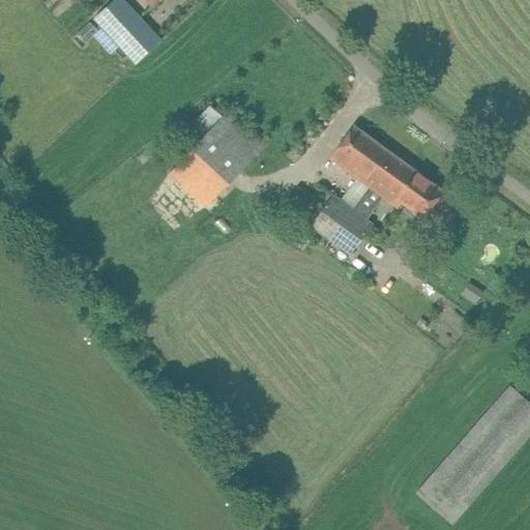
[(114,0),(95,18),(93,20),(100,28),(97,31),(98,32),(114,50),(115,52),(118,48),(135,65),(163,39),(124,0),(114,0)]
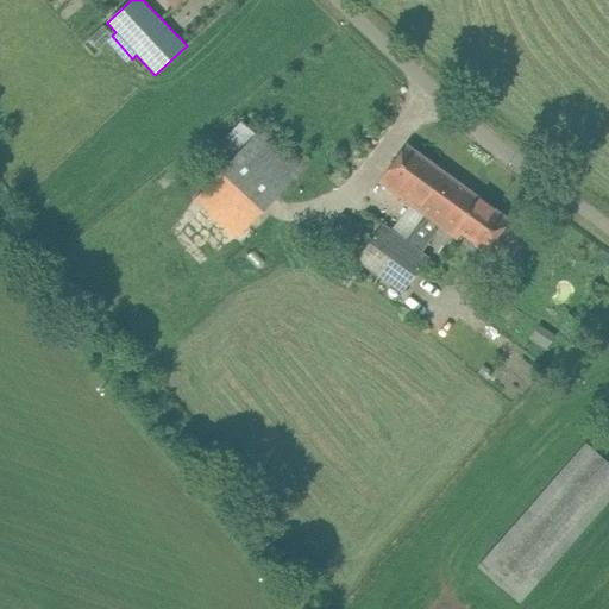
[(263,125),(248,143),(194,199),(238,238),(290,182),(307,164),(263,125)]
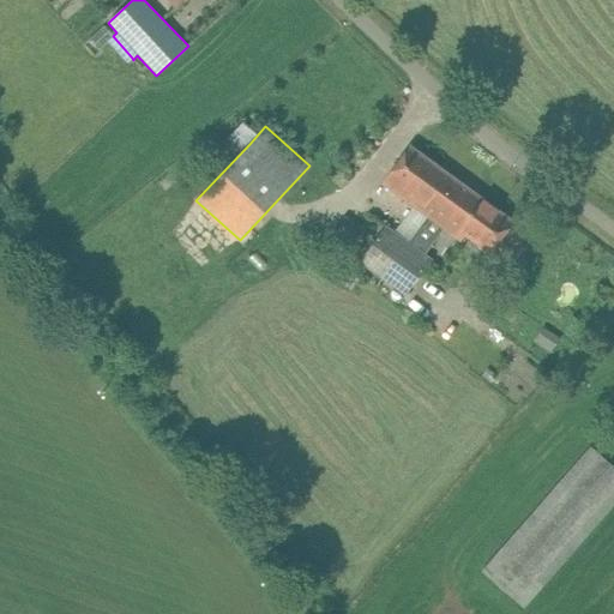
[(396,166),(383,184),(413,205),(428,216),(455,180),(409,146),(396,166)]
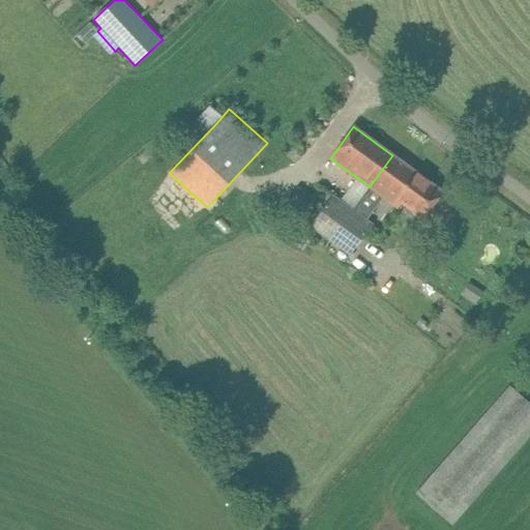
[(444,192),(392,155),(398,207),(402,202),(424,218),(444,192)]
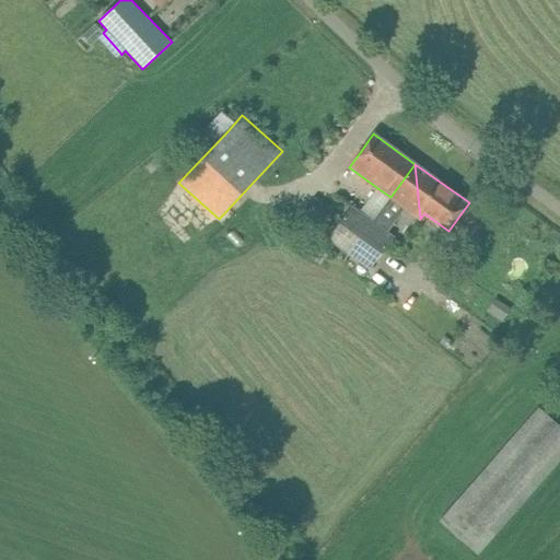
[(351,207),(327,238),(349,254),(373,222),(358,211),(351,207)]
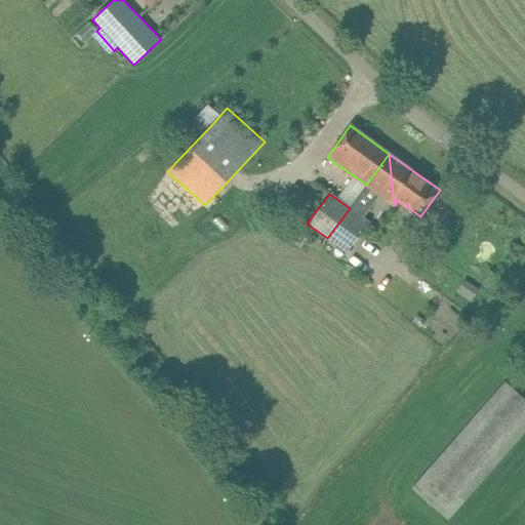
[(350,208),(327,238),(347,252),(369,223),(363,217),(350,208)]
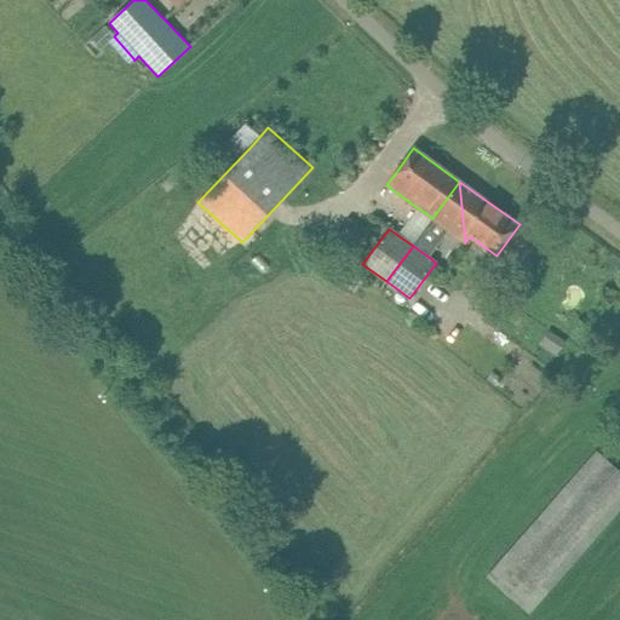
[(486,577),(529,616),(619,511),(619,470),(596,449),(486,577)]
